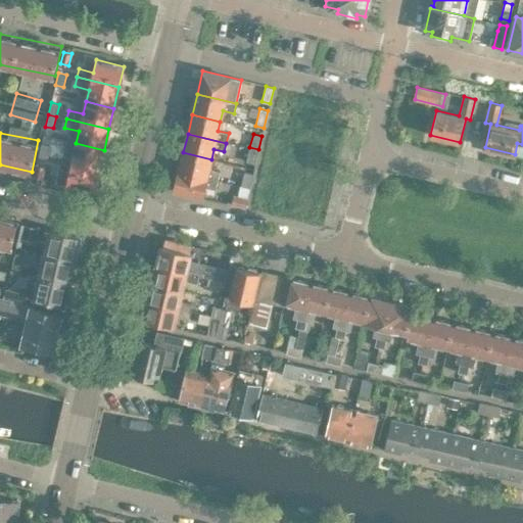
[(59,151),(56,160),(99,171),(104,150),(76,143),(73,155),(59,151)]
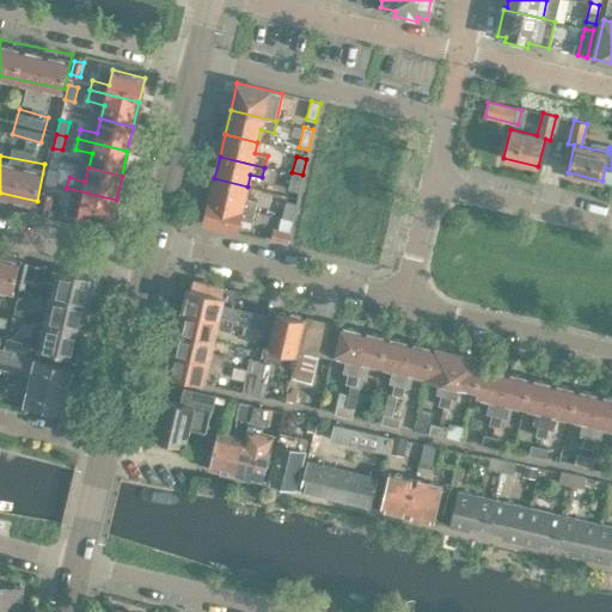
[(44,183),(54,185),(57,171),(48,169),(44,183)]
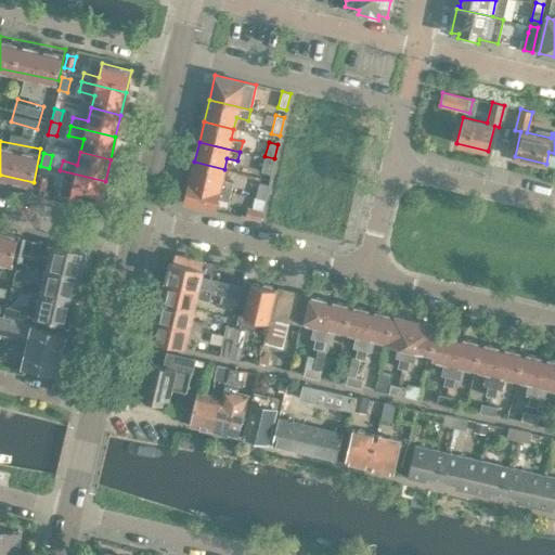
[(274,158),(265,156),(261,171),(271,173),(274,158)]
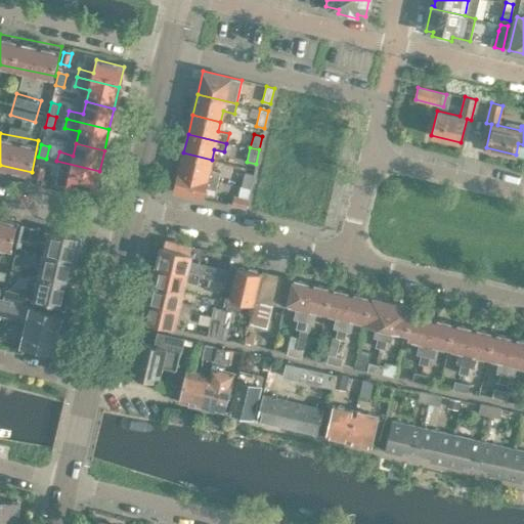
[(183,153),(179,172),(217,181),(220,172),(209,169),(212,160),(183,153)]
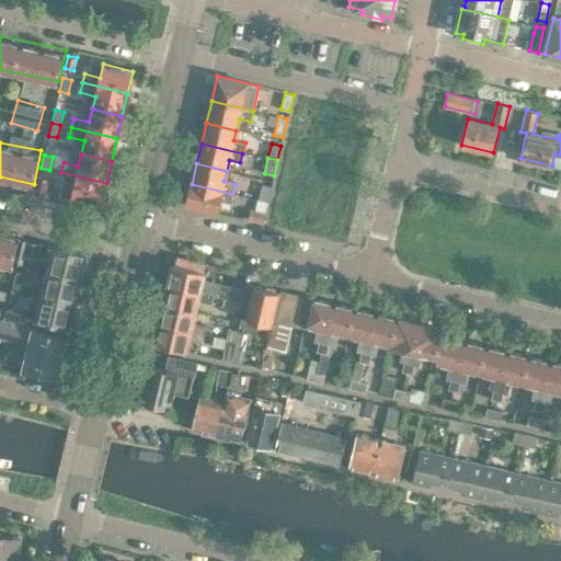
[(106,183),(60,172),(58,181),(73,185),(70,198),(101,206),(106,183)]
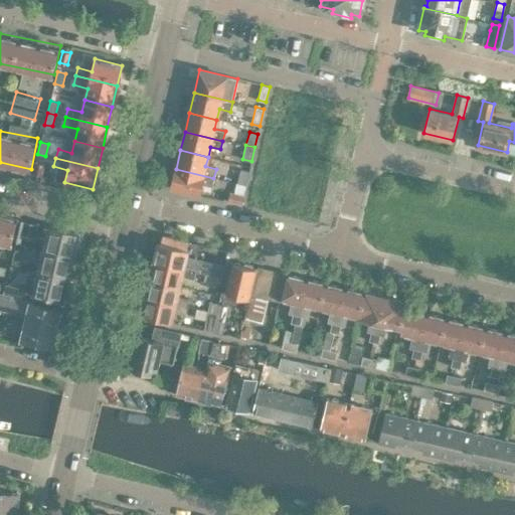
[(32,174),(40,176),(43,165),(35,163),(32,174)]
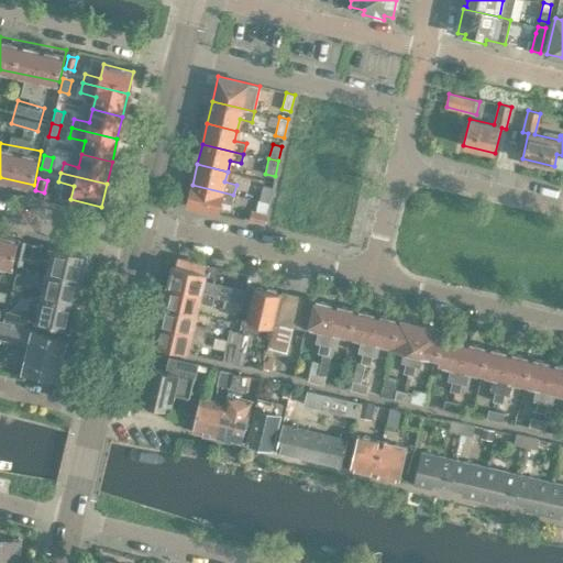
[(307,184),(304,199),(345,210),(349,194),(307,184)]
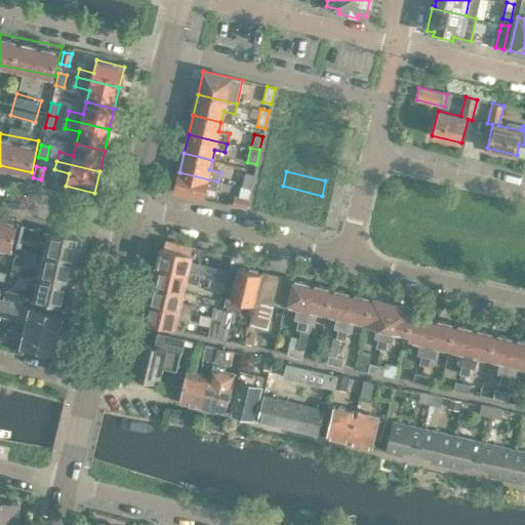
[(217,182),(179,172),(174,192),(203,198),(205,188),(215,190),(217,182)]
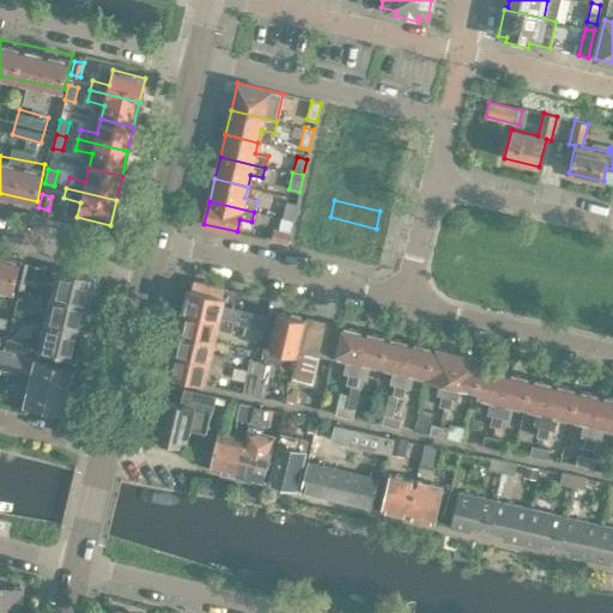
[(283,218),(292,220),(297,204),(286,201),(283,218)]
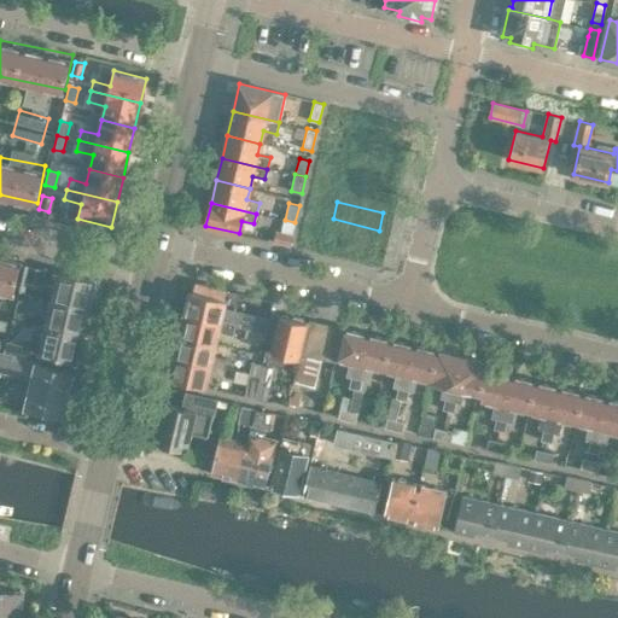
[(333,219),(328,237),(375,248),(379,231),(333,219)]
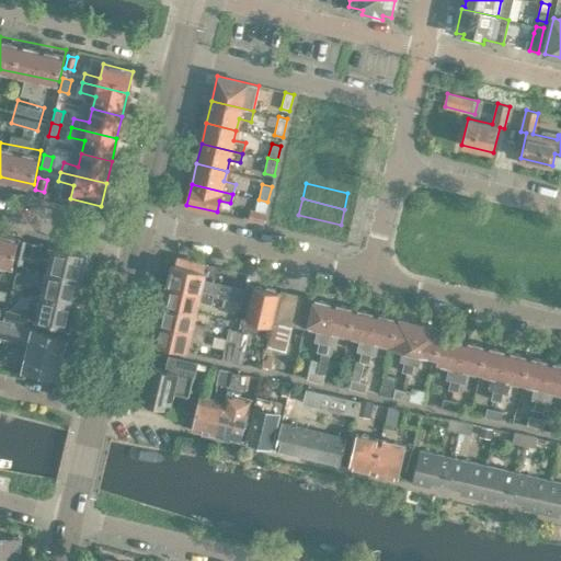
[(248,219),(263,222),(265,214),(250,209),(248,219)]
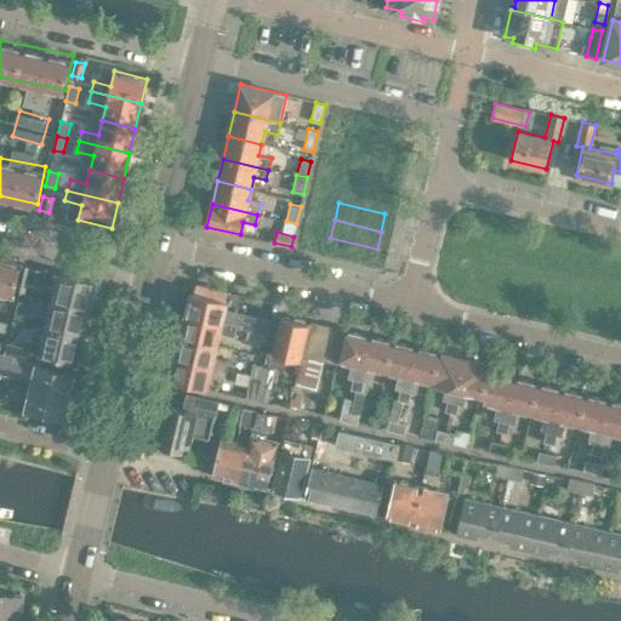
[(0,292),(15,296),(23,261),(0,255),(0,292)]
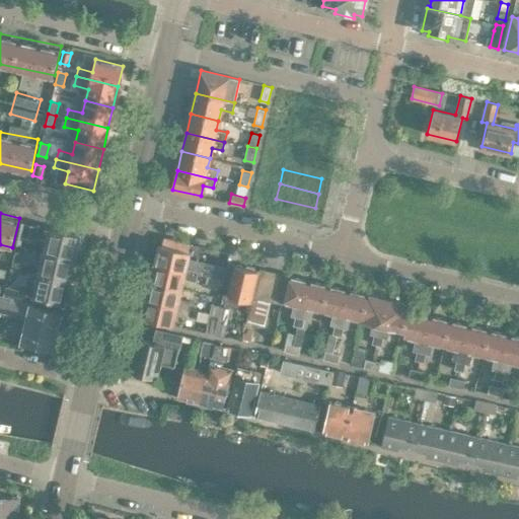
[(24,223),(22,235),(33,238),(36,225),(24,223)]
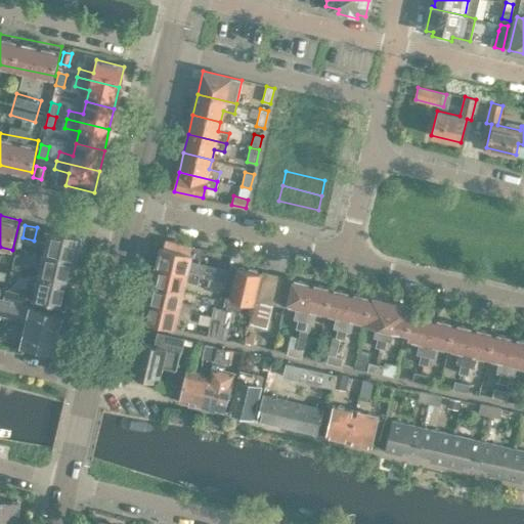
[(47,241),(44,253),(75,261),(81,237),(45,229),(43,239),(47,241)]
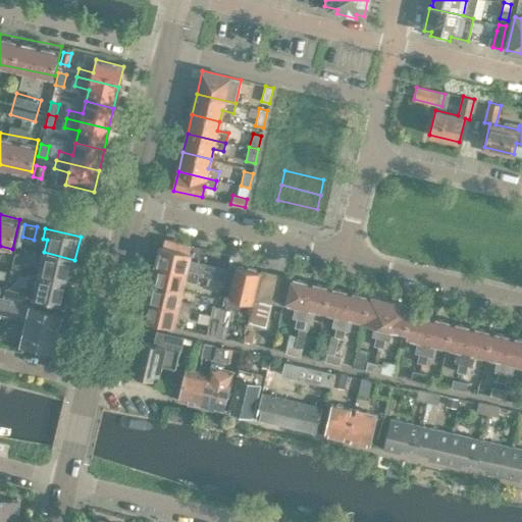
[(160,246),(156,264),(198,274),(208,276),(224,280),(226,269),(202,263),(200,266),(189,263),(191,253),(189,253),(191,245),(165,239),(163,246),(160,246)]
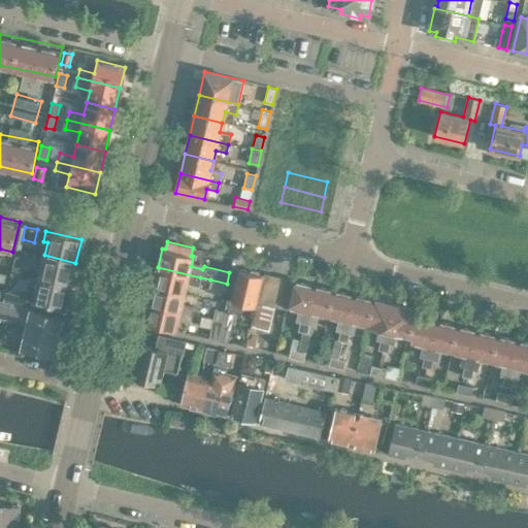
[(44,255),(39,278),(70,286),(72,275),(75,274),(77,266),(75,264),(75,263),(44,255)]
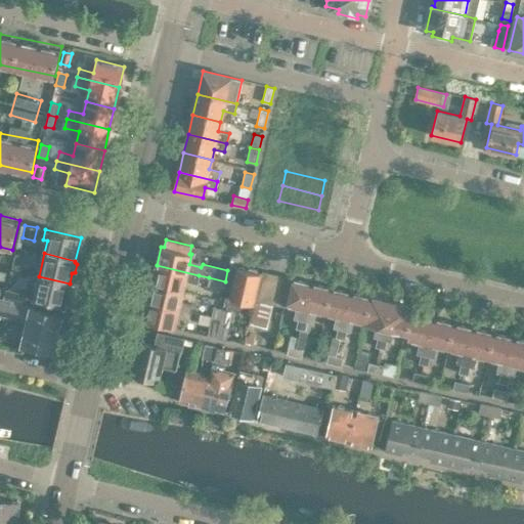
[(13,256),(10,269),(22,271),(24,262),(20,258),(13,256)]
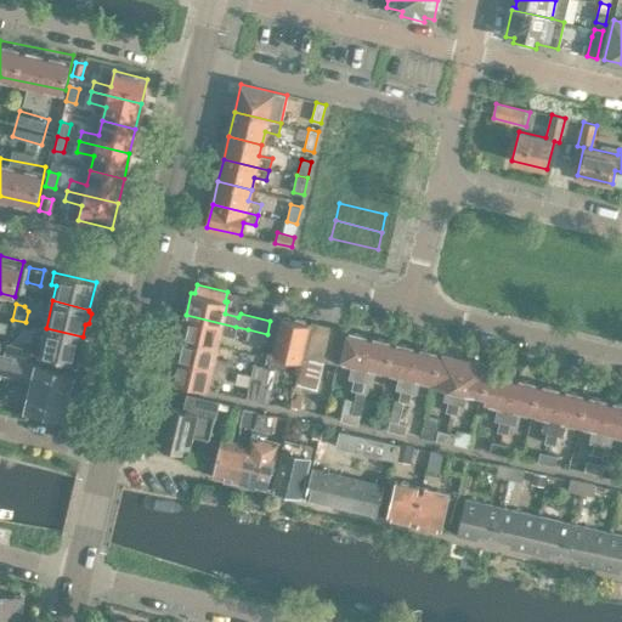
[(186,315),(181,337),(218,345),(220,333),(235,337),(236,327),(186,315)]
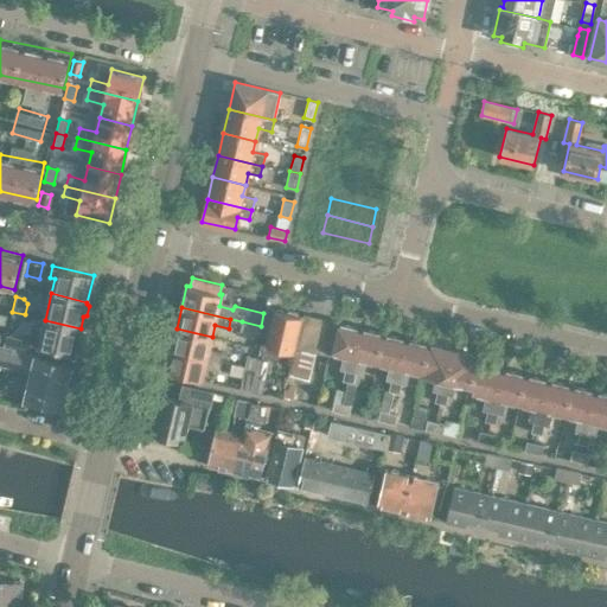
[(274,310),(266,345),(293,352),(301,317),(298,315),(296,312),(289,311),(286,313),(274,310)]
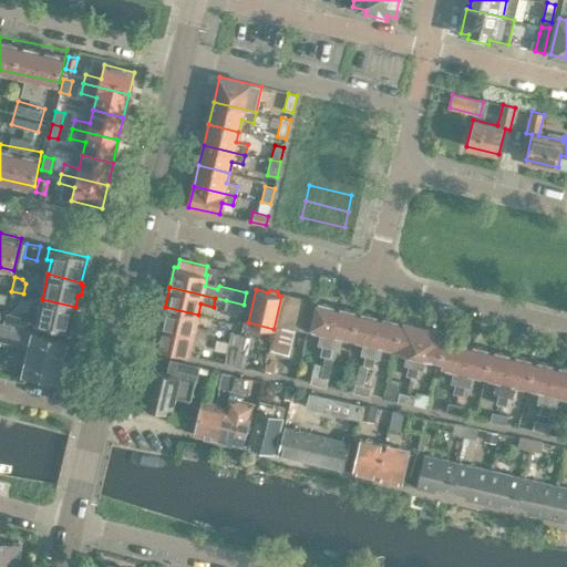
[(277,323),(295,328),(306,331),(313,300),(284,294),(276,323),(277,323)]
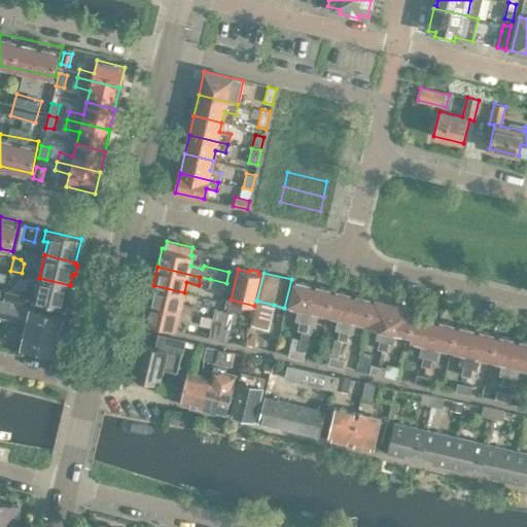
[(70,285),(39,278),(34,301),(64,308),(65,306),(68,305),(70,295),(68,293),(70,285)]
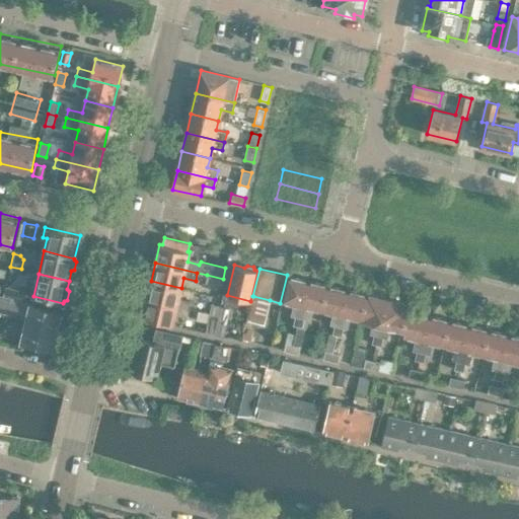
[(221,287),(223,279),(207,275),(205,283),(221,287)]
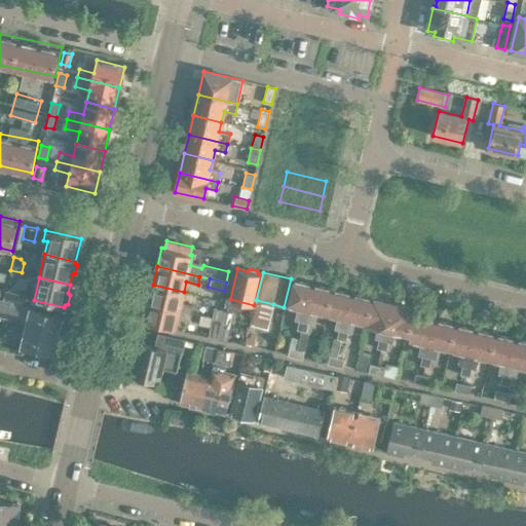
[(153,285),(149,303),(191,313),(193,304),(182,302),(184,292),(153,285)]
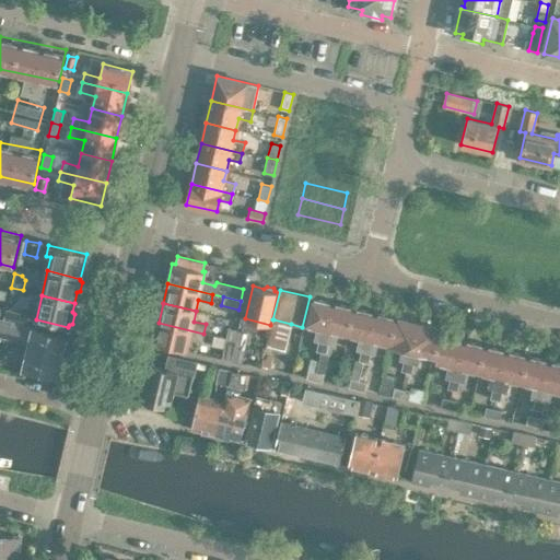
[(24,368),(55,375),(61,350),(65,351),(67,341),(63,340),(65,337),(35,330),(35,327),(0,318),(0,335),(31,342),(24,368)]
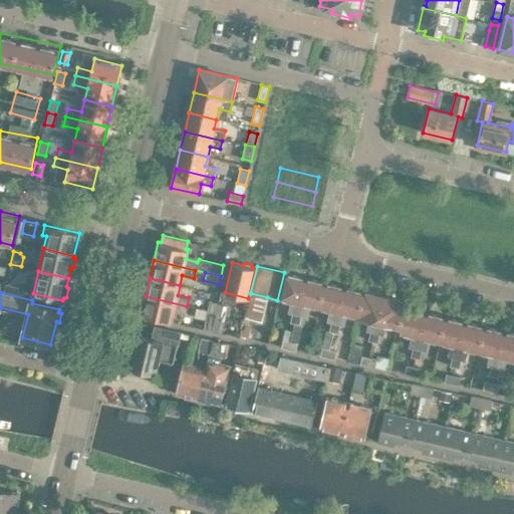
[(267,297),(251,293),(246,317),(261,321),(267,297)]
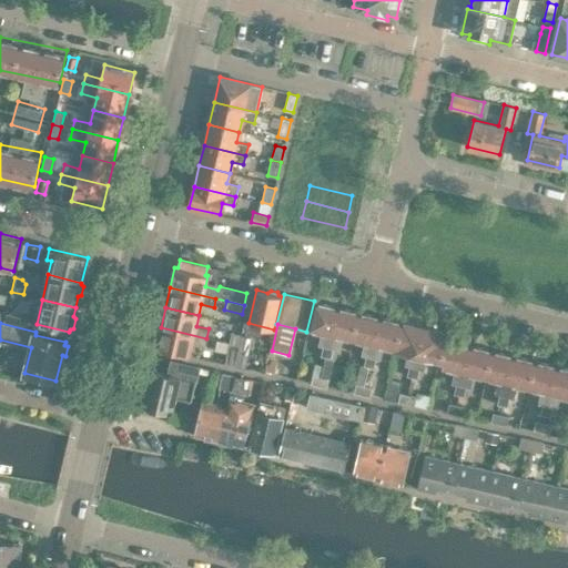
[(206,338),(161,327),(156,347),(190,355),(192,344),(204,346),(206,338)]
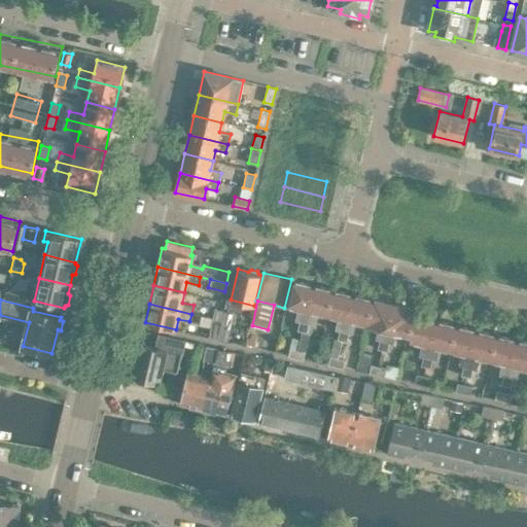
[(215,309),(213,318),(221,320),(223,311),(215,309)]
